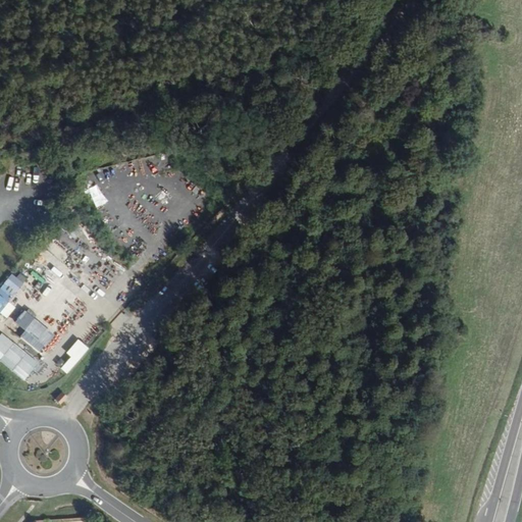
[(175,191),(186,178),(176,170),(166,183),(175,191)]
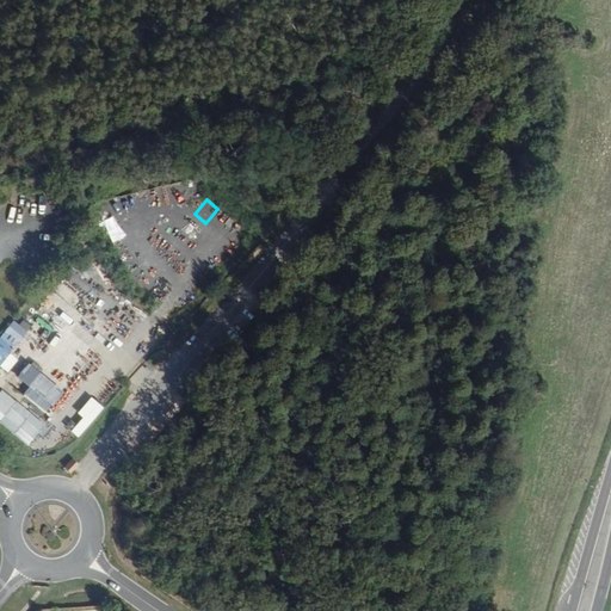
[(12,322),(0,337),(0,349),(6,353),(24,331),(12,322)]
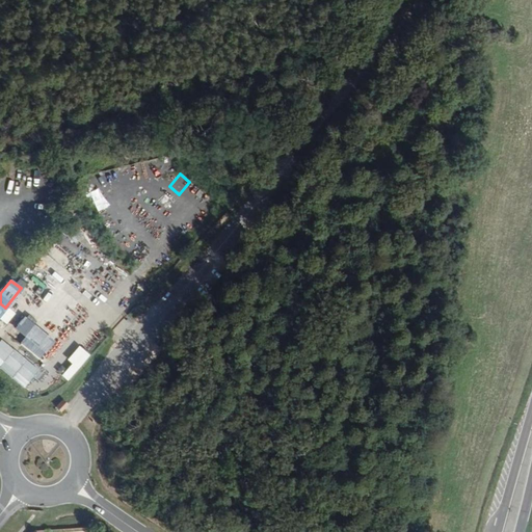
[(44,354),(53,342),(23,318),(14,330),(24,338),(43,353),(44,354)]
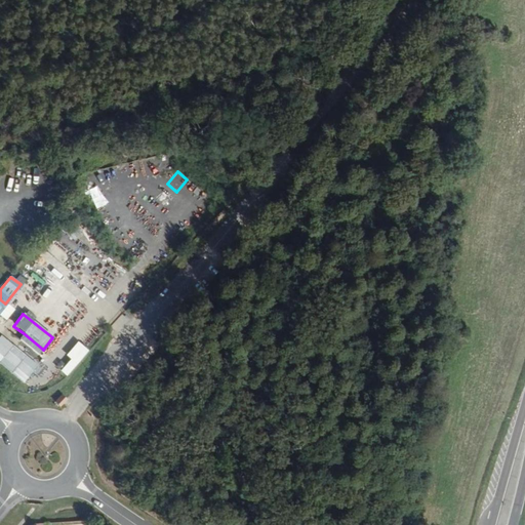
[(38,354),(42,349),(24,333),(19,338),(38,354)]
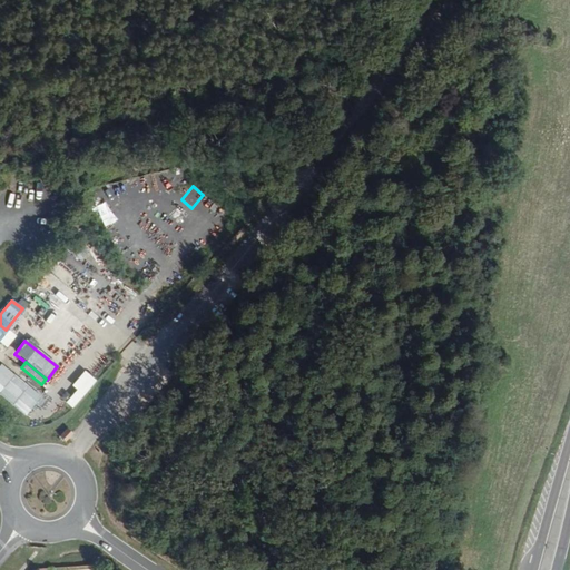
[(0,394),(25,415),(40,396),(0,364),(0,394)]
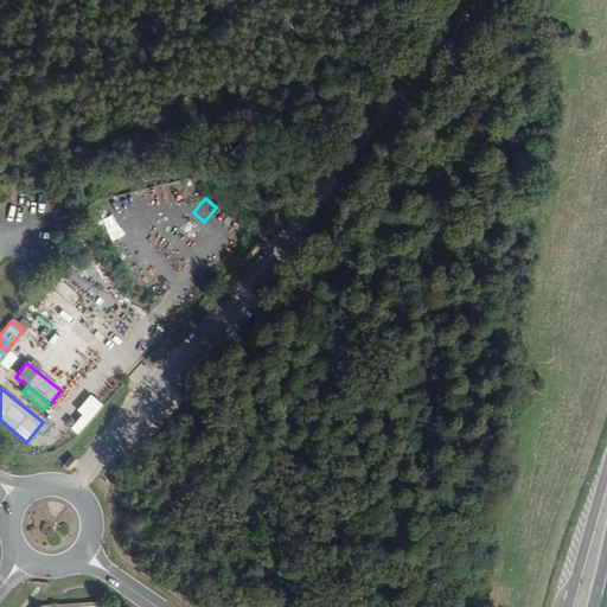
[(69,428),(75,434),(101,406),(89,395),(76,410),(81,415),(69,428)]
